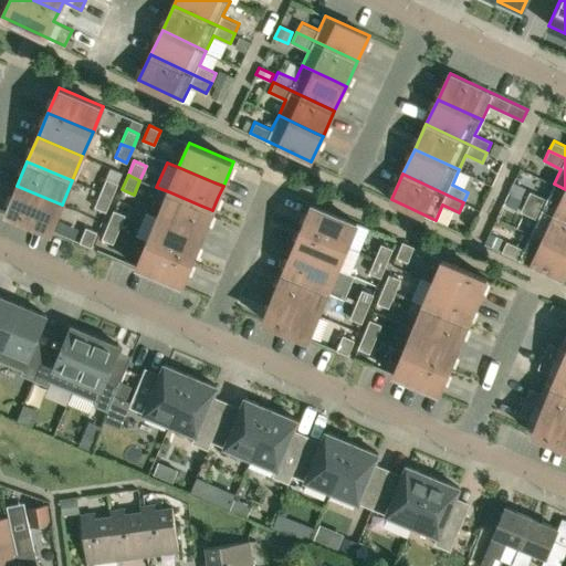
[(106,178),(101,192),(112,197),(117,182),(106,178)]
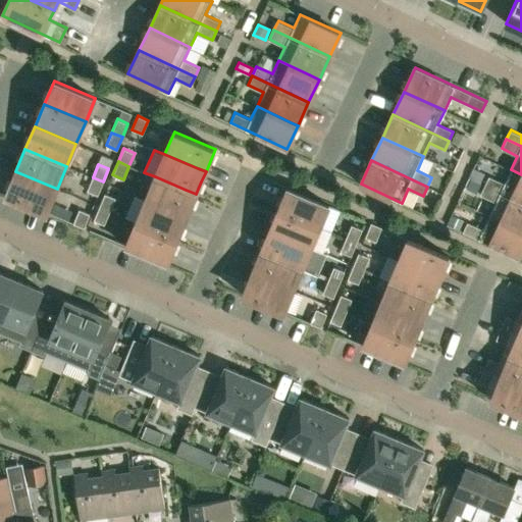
[(489,175),(484,185),(521,202),(521,174),(511,169),(505,183),(489,175)]
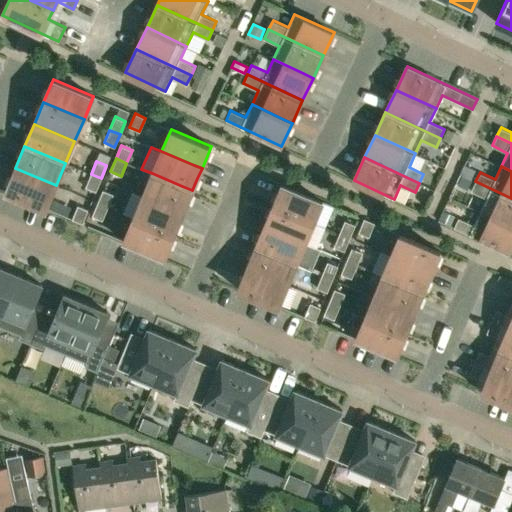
[(56,185),(15,168),(6,191),(46,208),(56,185)]
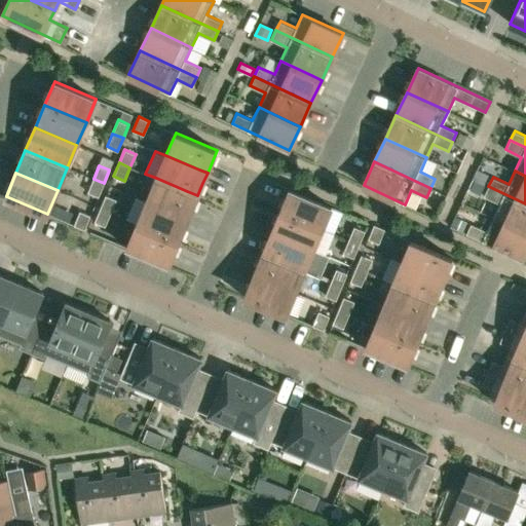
[(187,191),(156,178),(146,201),(176,214),(188,219),(197,195),(187,191)]
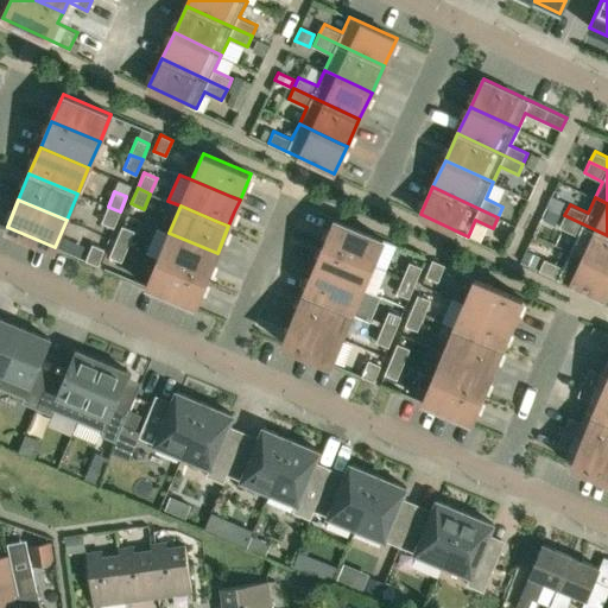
[(120,211),(108,207),(101,222),(114,227),(120,211)]
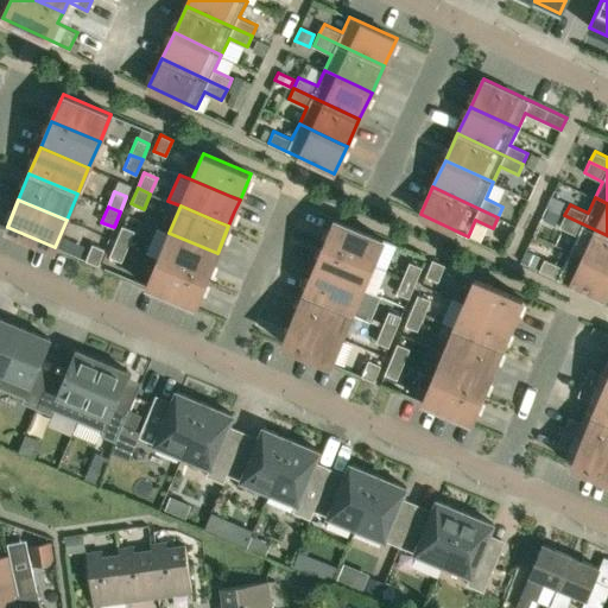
[(607,235),(564,215),(559,226),(577,235),(570,251),(607,268),(607,235)]
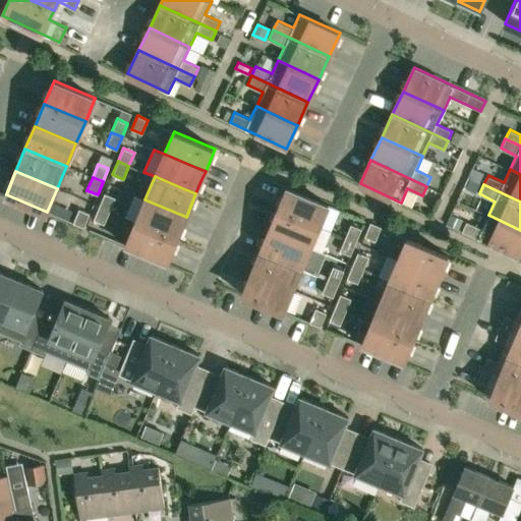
[(287,187),(278,209),(319,226),(328,205),(287,187)]
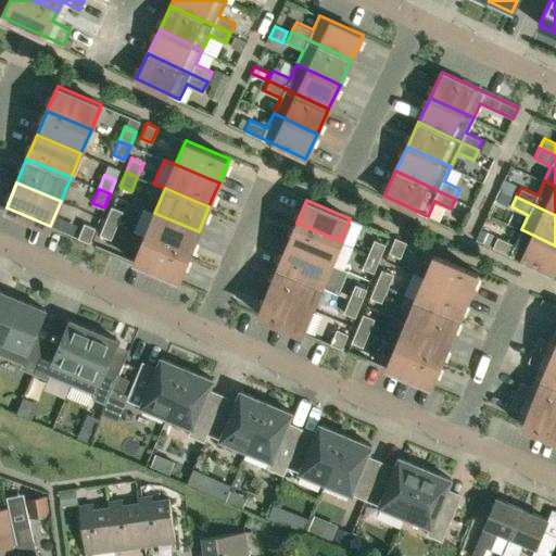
[(112,206),(105,219),(116,225),(123,211),(112,206)]
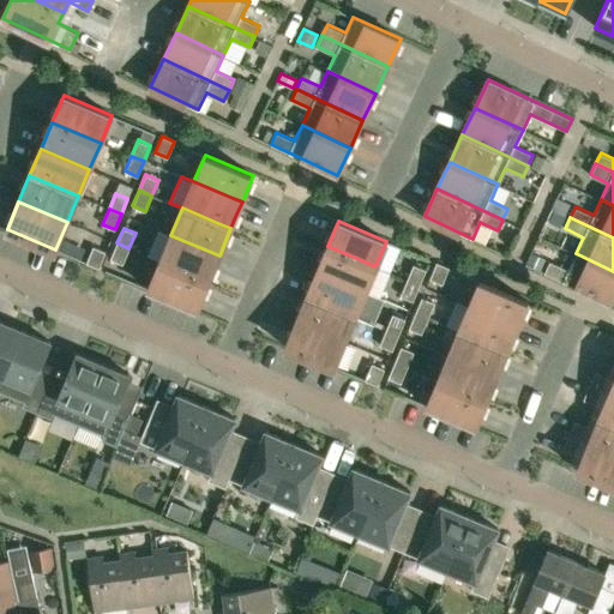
[(170,235),(160,262),(194,276),(209,282),(220,256),(205,250),(170,235)]
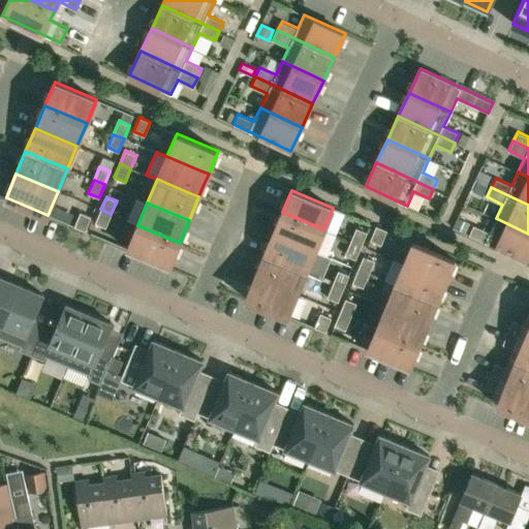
[(100,209),(95,222),(105,227),(111,214),(100,209)]
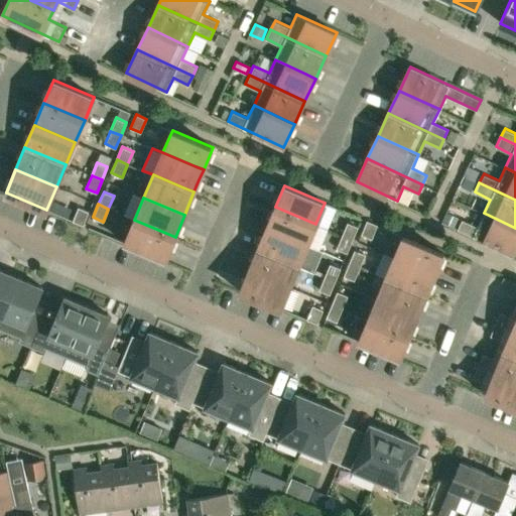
[(83,225),(89,211),(79,207),(73,221),(83,225)]
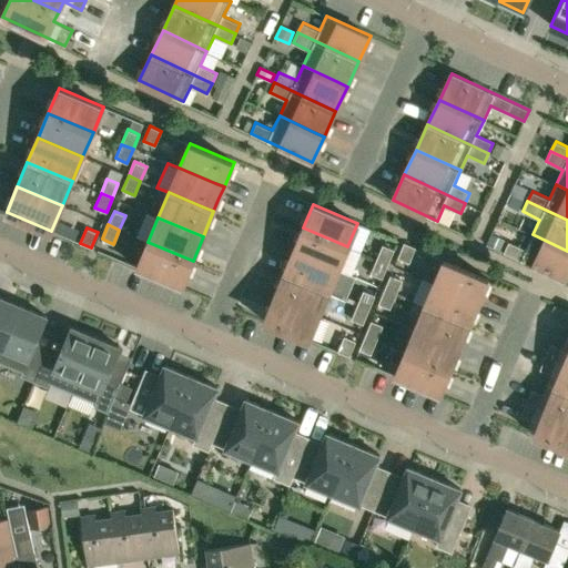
[(303,227),(293,251),(338,270),(347,246),(303,227)]
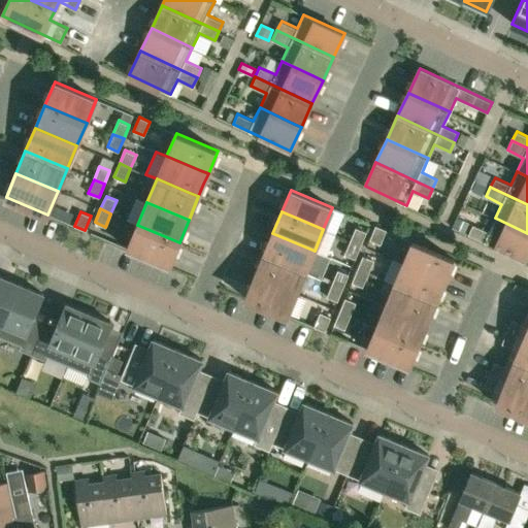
[(527,254),(527,233),(495,218),(489,231),(472,224),(468,234),(525,261),(527,254)]
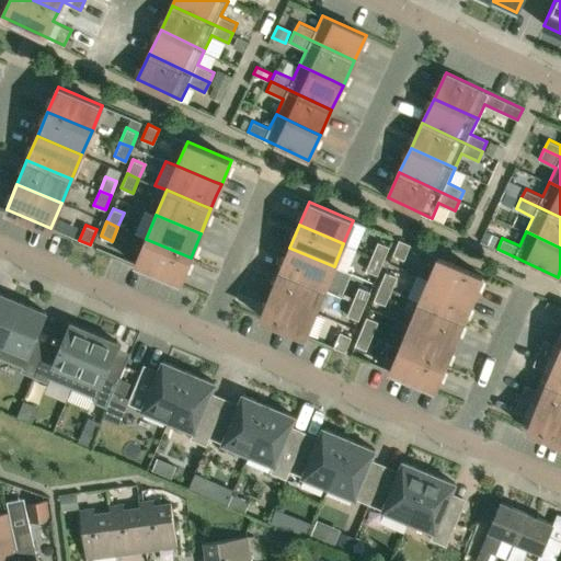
[(178,252),(146,239),(136,263),(180,282),(191,258),(178,252)]
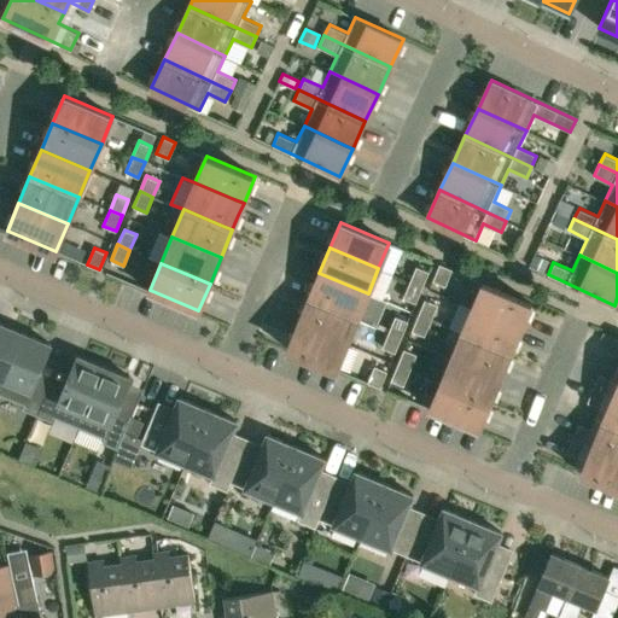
[(439,263),(432,280),(444,285),(452,269),(439,263)]
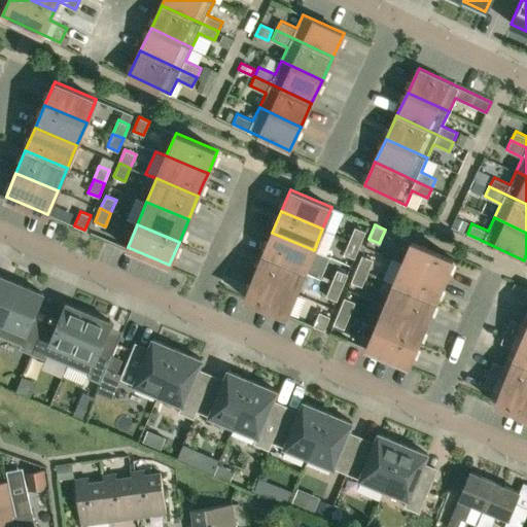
[(354,226),(349,240),(359,244),(365,231),(354,226)]
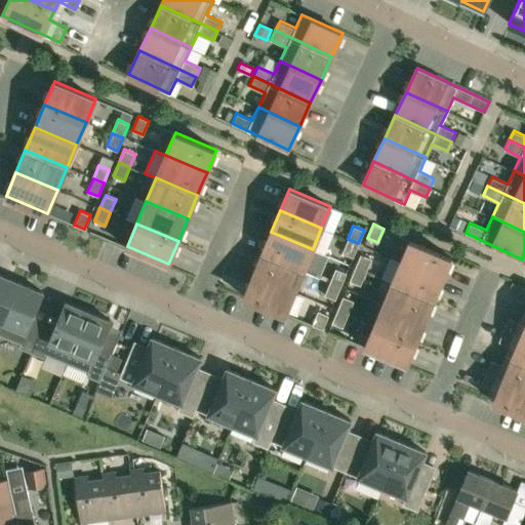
[(271,232),(261,253),(304,271),(313,249),(271,232)]
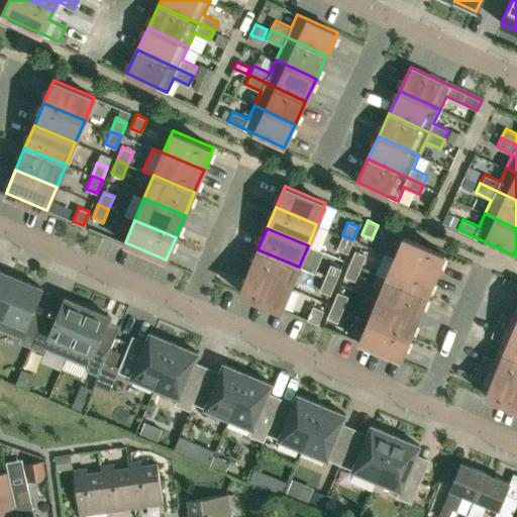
[(352,239),(342,235),(337,248),(347,252),(352,239)]
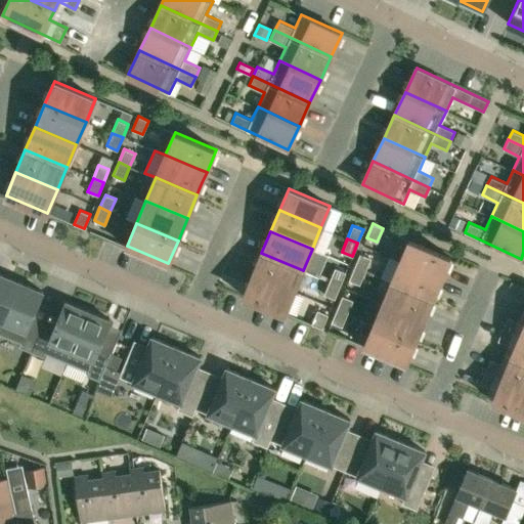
[(409,239),(400,261),(435,275),(441,278),(450,257),(409,239)]
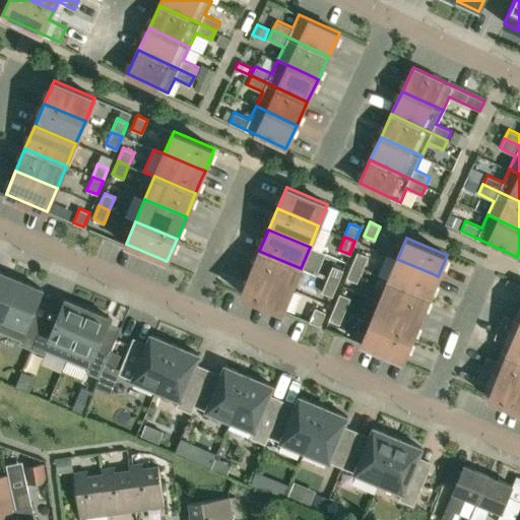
[(259,251),(251,271),(291,288),(301,268),(259,251)]
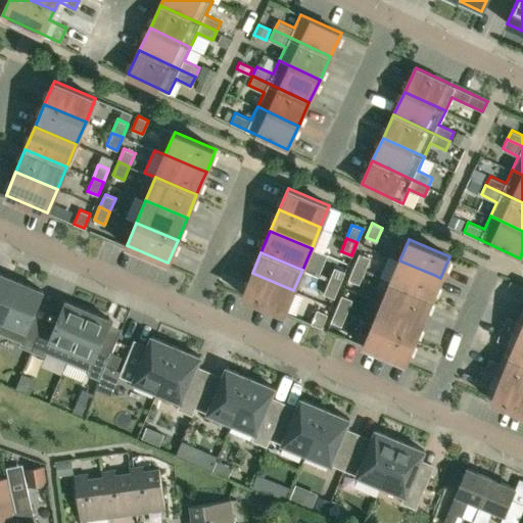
[(370,257),(360,253),(353,266),(364,271),(370,257)]
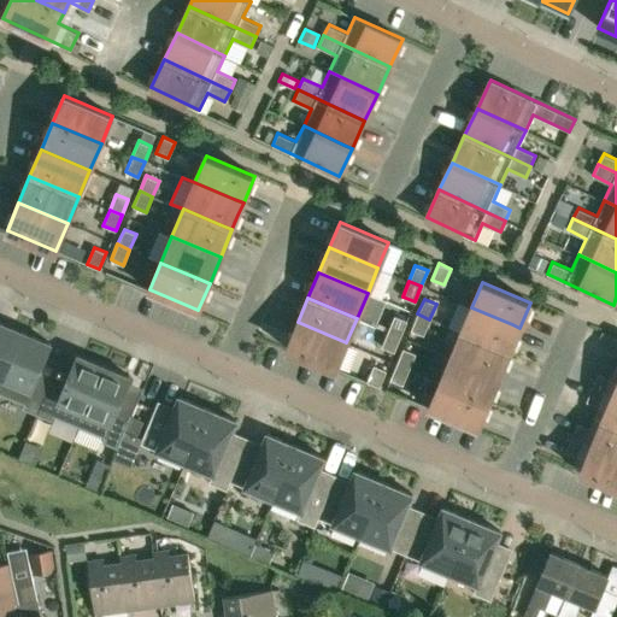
[(516,338),(519,328),(512,324),(471,307),(459,303),(448,327),(460,331),(494,346),(510,353),(516,338)]
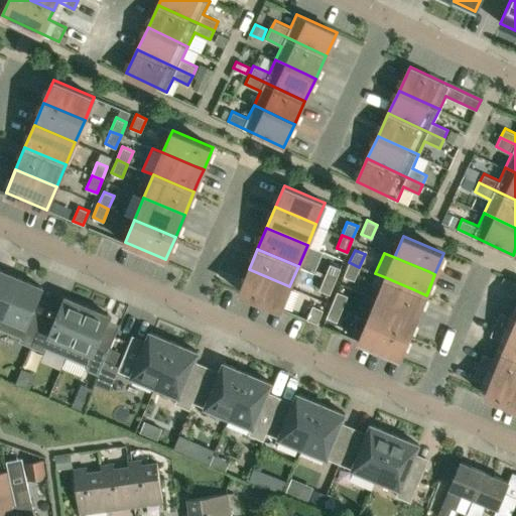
[(359,267),(349,262),(344,275),(354,280),(359,267)]
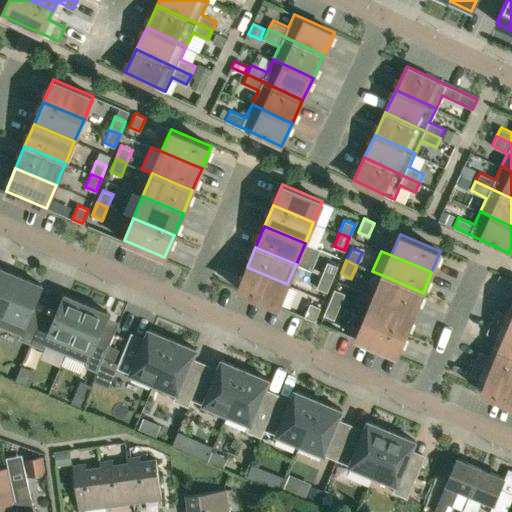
[(332,279),(337,266),(327,262),(322,274),(332,279)]
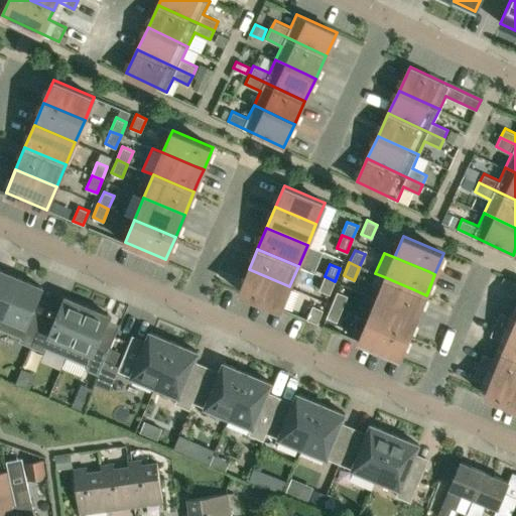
[(0,327),(20,278),(0,269),(0,327)]
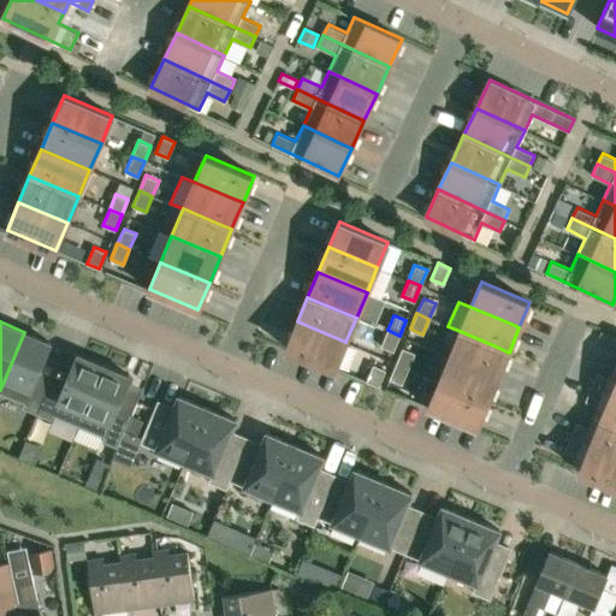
[(345,342),(297,321),(286,348),(335,368),(345,342)]
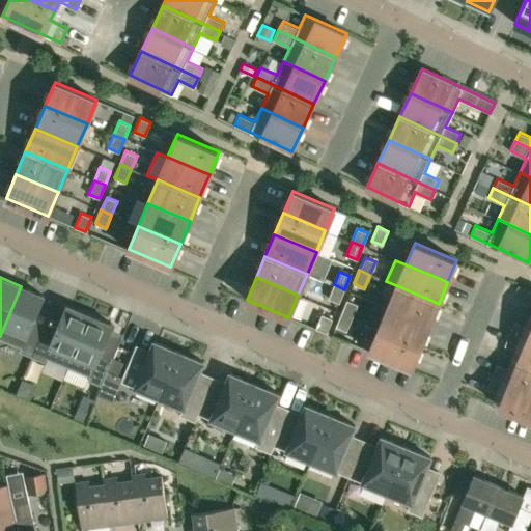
[(344,289),(334,284),(328,298),(339,303),(344,289)]
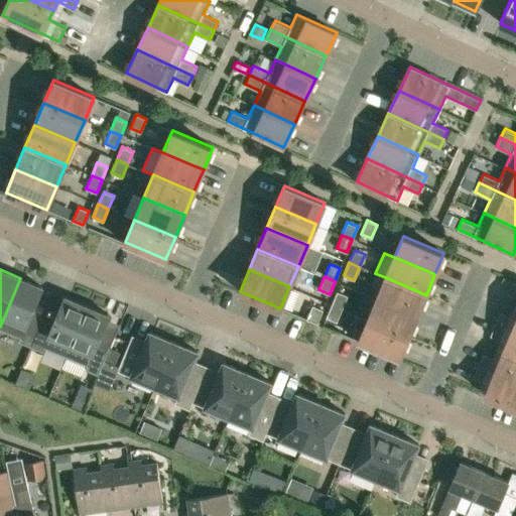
[(385,277),(376,298),(410,312),(417,315),(426,295),(413,289),(385,277)]
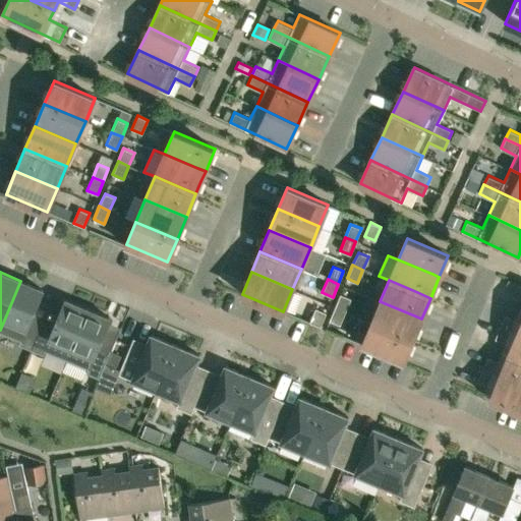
[(34,314),(43,290),(20,281),(0,330),(0,333),(20,341),(18,345),(31,350),(43,322),(35,319),(34,314)]
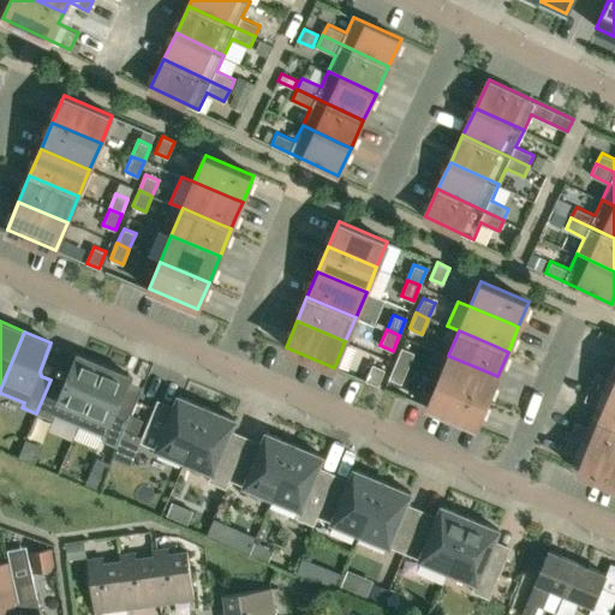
[(614,336),(610,335),(604,351),(614,354),(614,336)]
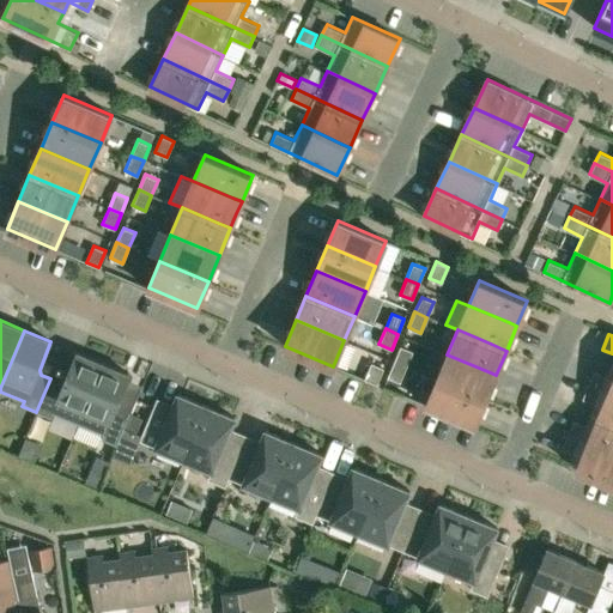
[(412,351),(400,346),(394,362),(406,366),(412,351)]
